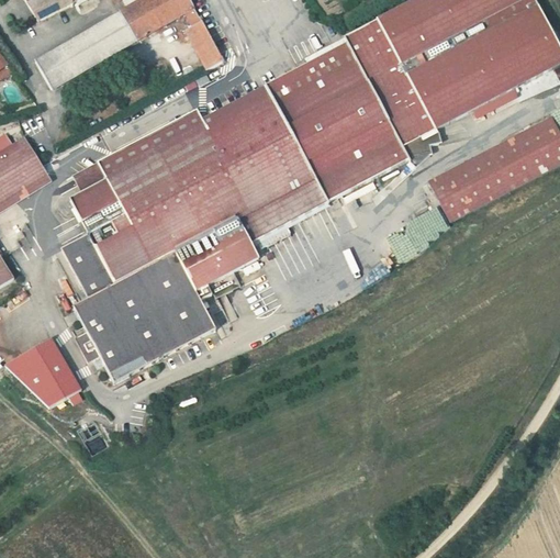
[(29,0),(40,20),(77,0),(29,0)]
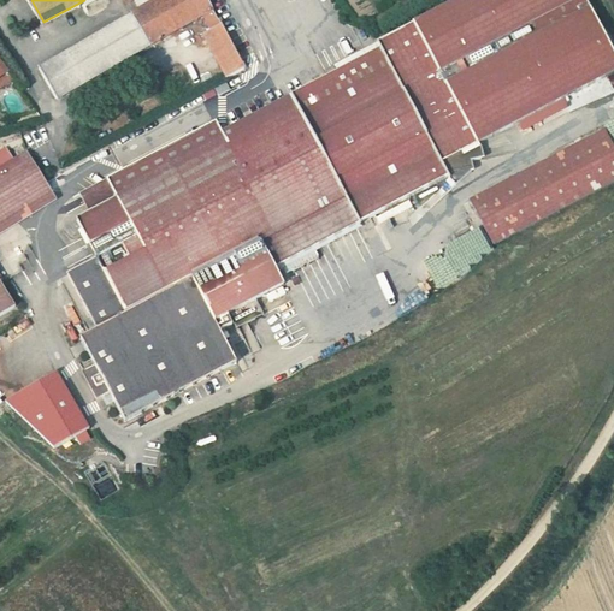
[(216,34),(204,40),(225,78),(246,67),(210,0),(161,0),(41,65),(59,96),(160,43),(208,18),(216,34)]
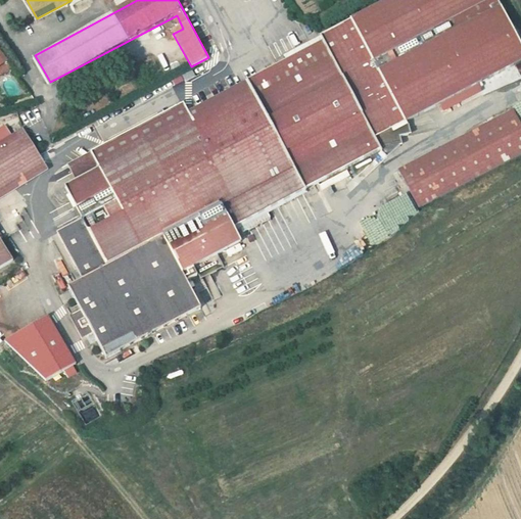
[(520,44),(498,0),(381,0),(322,31),(325,38),(333,53),(321,59),(257,92),(254,85),(193,116),(100,166),(92,148),(67,161),(77,179),(64,186),(81,218),(55,231),(80,278),(65,286),(77,308),(66,313),(80,337),(90,331),(103,358),(221,293),(207,267),(219,261),(214,251),(214,250),(239,237),(233,224),(384,143),(398,141),(398,130),(410,127),(405,115),(520,58),(520,44)]
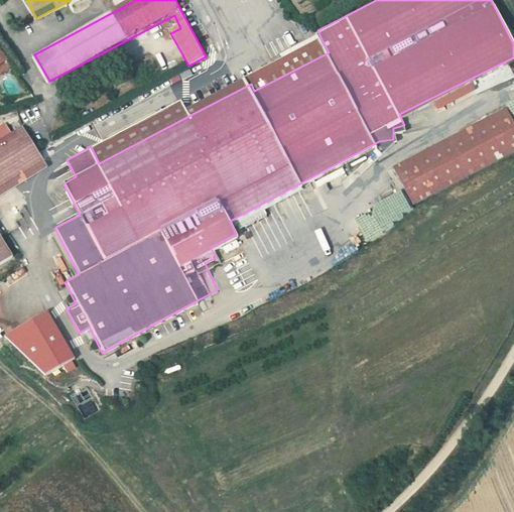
[(316,58),(329,52),(320,37),(309,43),(316,58)]
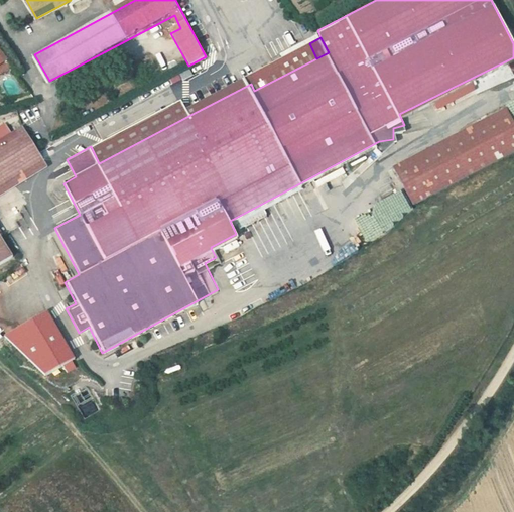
[(247,77),(251,84),(254,91),(316,58),(309,43),(247,77)]
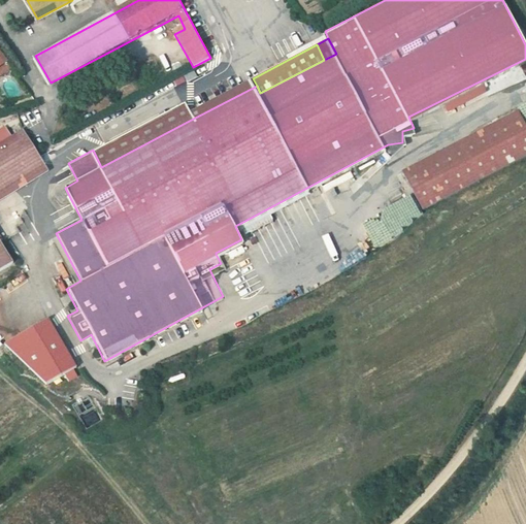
[(0,74),(10,67),(6,62),(0,66),(0,74)]
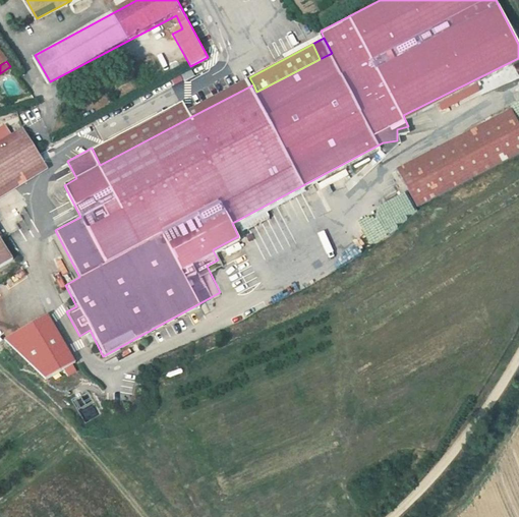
[(191,68),(182,73),(185,79),(194,73),(191,68)]
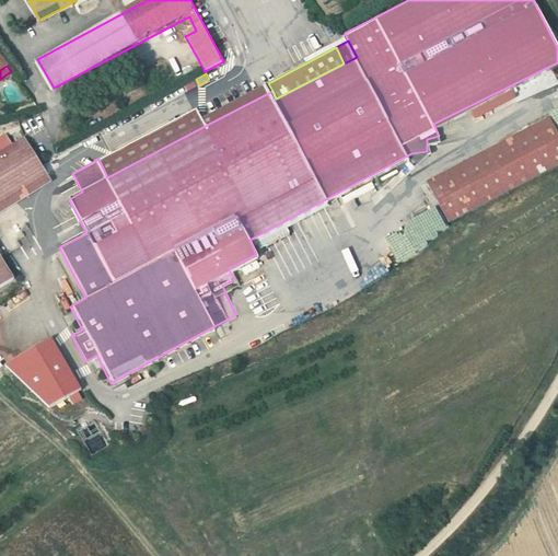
[(99,159),(107,177),(207,125),(197,107),(99,159)]
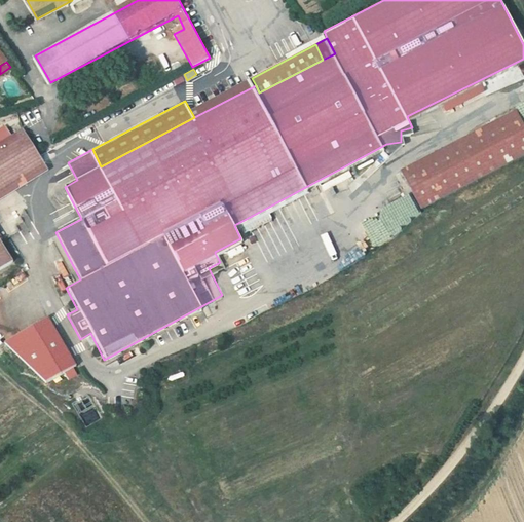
[(475,125),(494,162),(523,146),(523,124),(514,105),(475,125)]
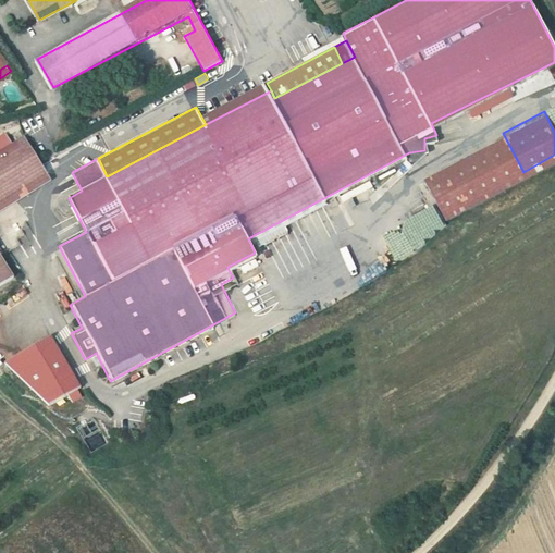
[(24,137),(15,143),(5,127),(0,131),(0,199),(46,172),(24,137)]
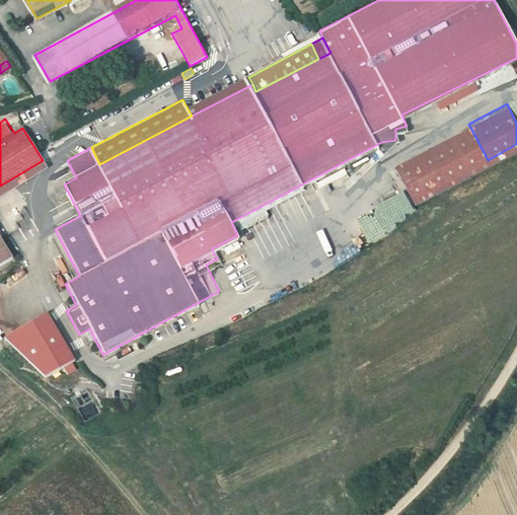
[(419,150),(437,188),(488,160),(468,124),(419,150)]
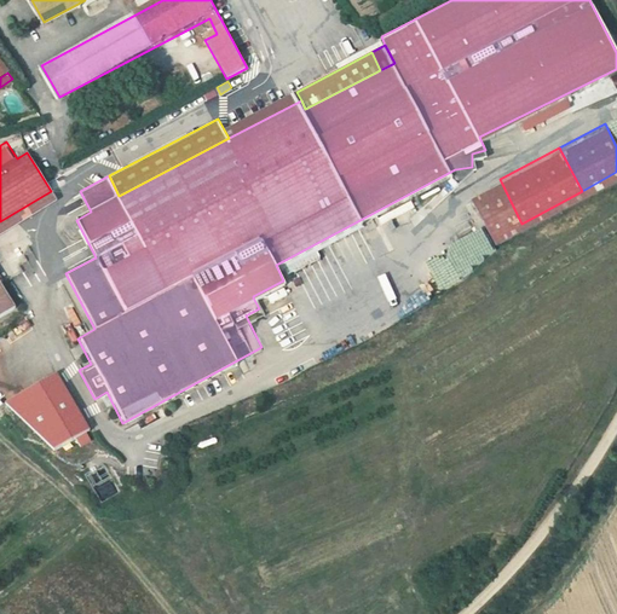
[(468,196),(491,239),(522,224),(500,179),(468,196)]
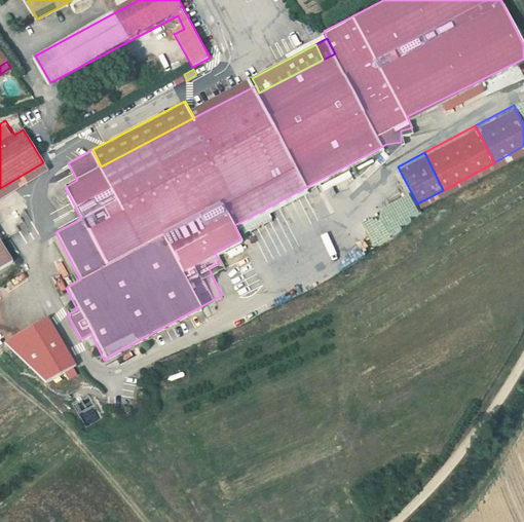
[(0,238),(0,265),(12,258),(0,238)]
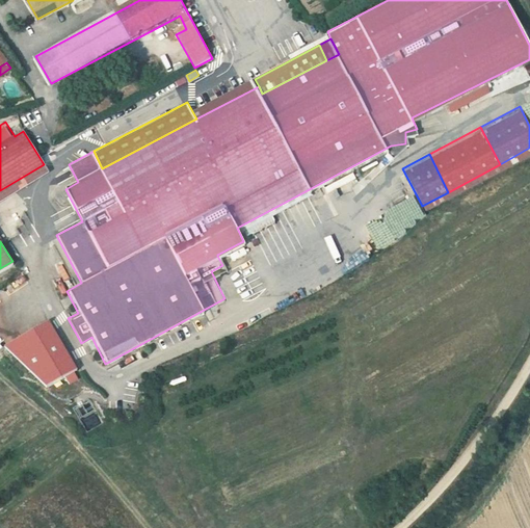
[(51,316),(5,343),(47,385),(65,373),(75,368),(77,367),(51,316)]
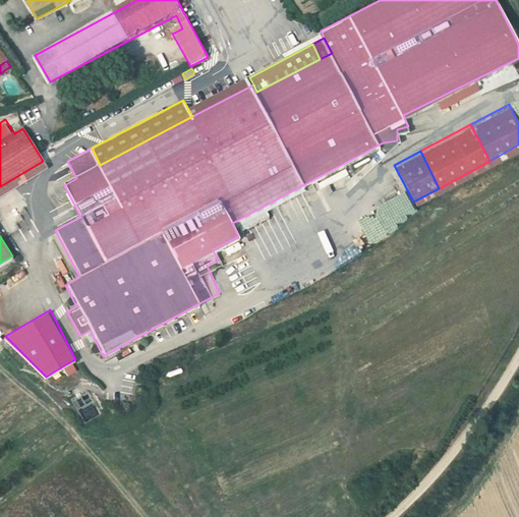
[(73,360),(64,365),(68,372),(77,367),(73,360)]
